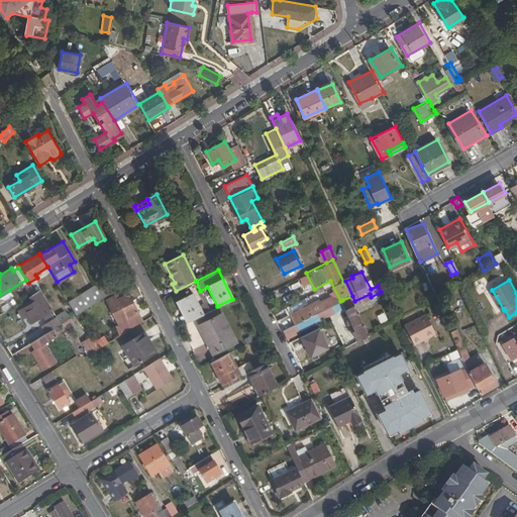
[(108,283),(98,289),(102,297),(113,291),(108,283)]
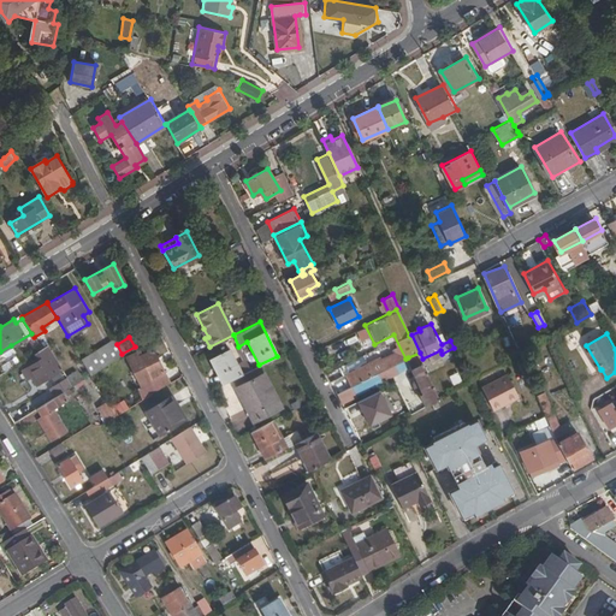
[(117,344),(113,338),(80,360),(88,374),(122,354),(117,344)]
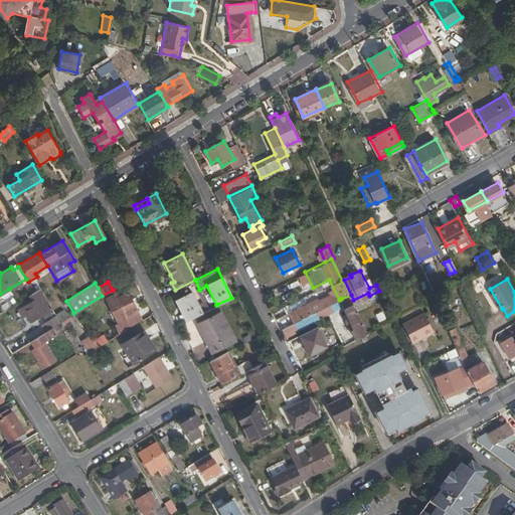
[(31,295),(34,301),(22,309),(26,316),(30,322),(51,310),(39,290),(31,295)]
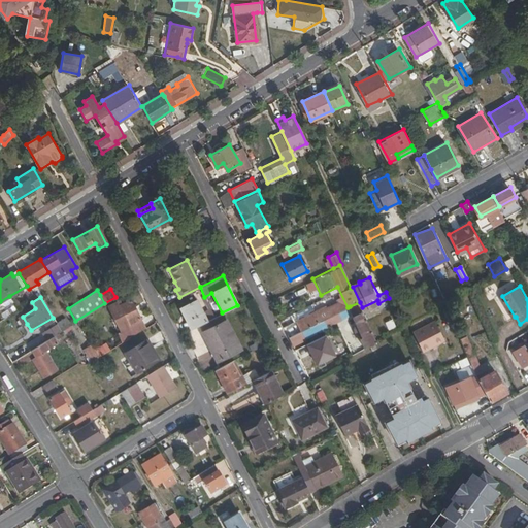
[(119,331),(117,333),(121,342),(145,327),(131,298),(121,303),(119,301),(107,307),(119,331)]
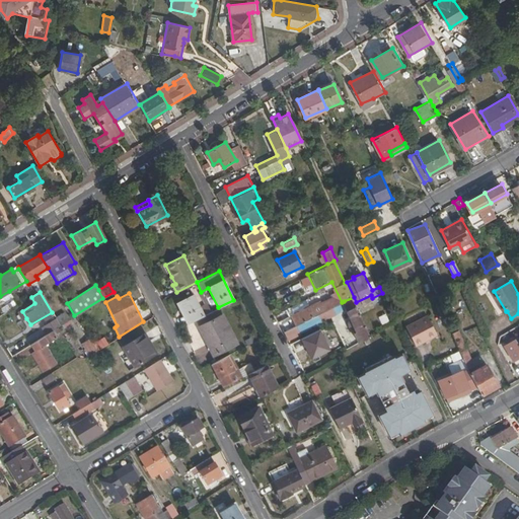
[(184,299),(178,303),(189,322),(204,315),(194,296),(188,298),(187,297),(184,298),(184,299)]
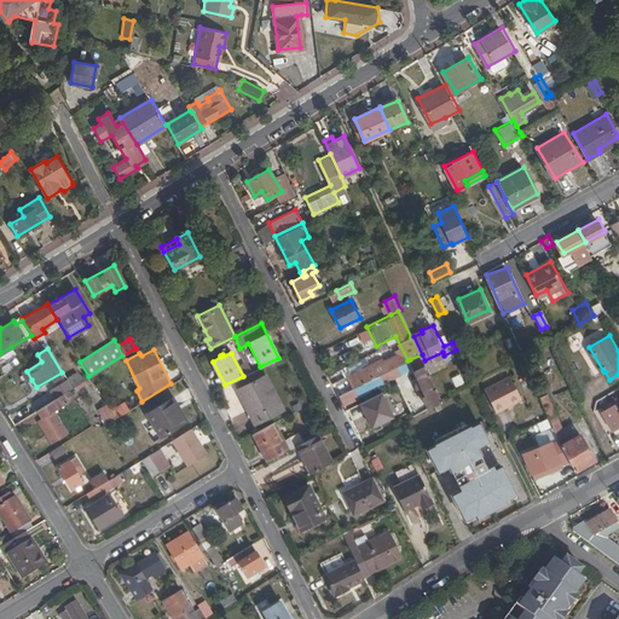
[(424,389),(421,391),(429,408),(443,400),(424,360),(422,354),(410,359),(424,389)]
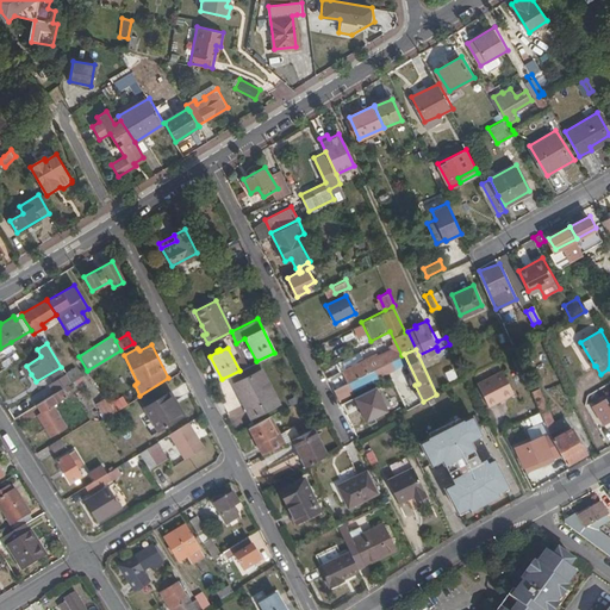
[(378,353),(343,371),(349,383),(360,377),(384,365),(378,353)]
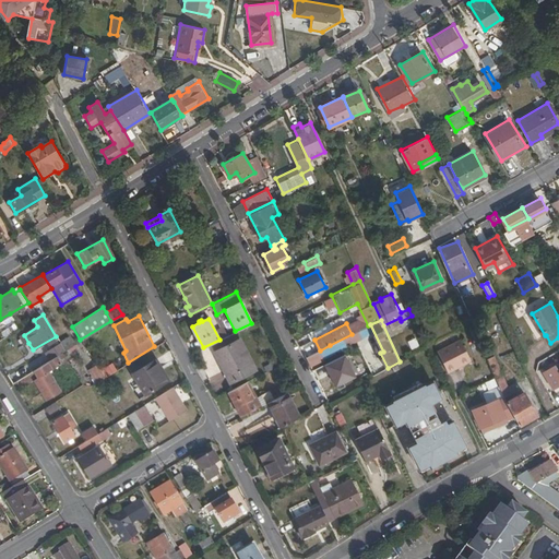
[(3,336),(18,330),(14,324),(1,331),(3,336)]
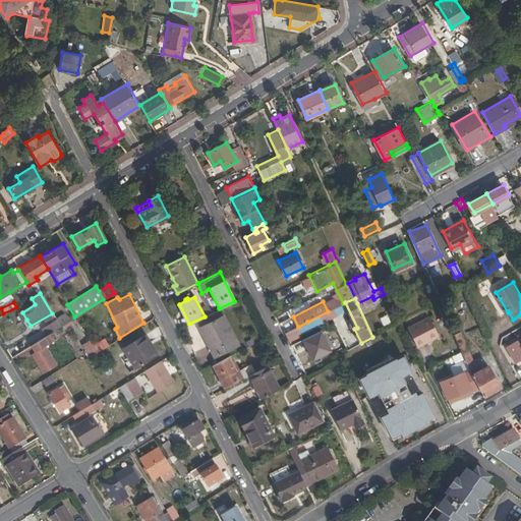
[(335,308),(328,311),(307,322),(309,326),(311,324),(313,327),(325,322),(326,323),(335,319),(334,316),(338,314),(335,308)]
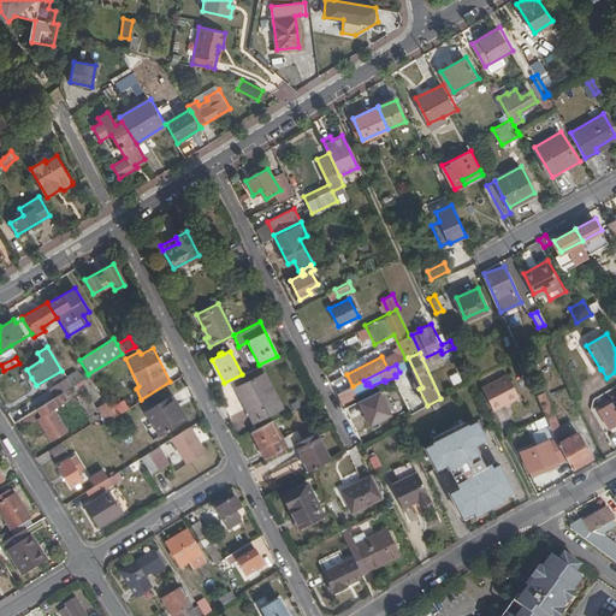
[(521,395),(509,371),(484,384),(496,408),(521,395)]
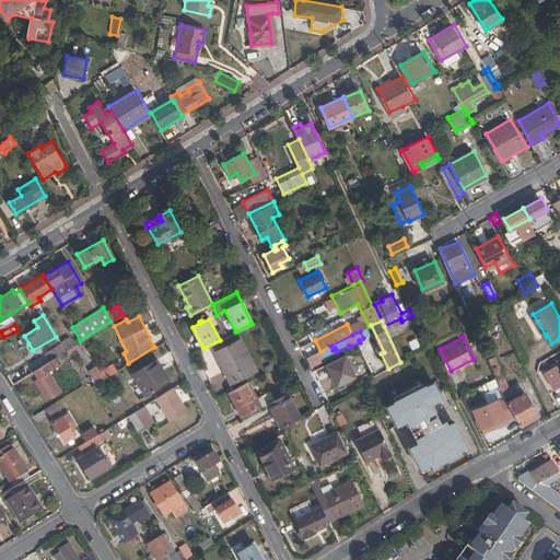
[(240,339),(219,350),(229,370),(225,372),(230,383),(255,370),(240,339)]
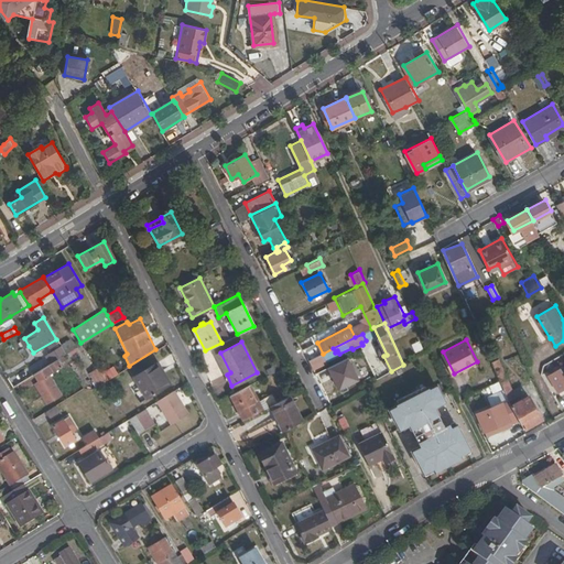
[(414,353),(423,349),(420,342),(411,345),(414,353)]
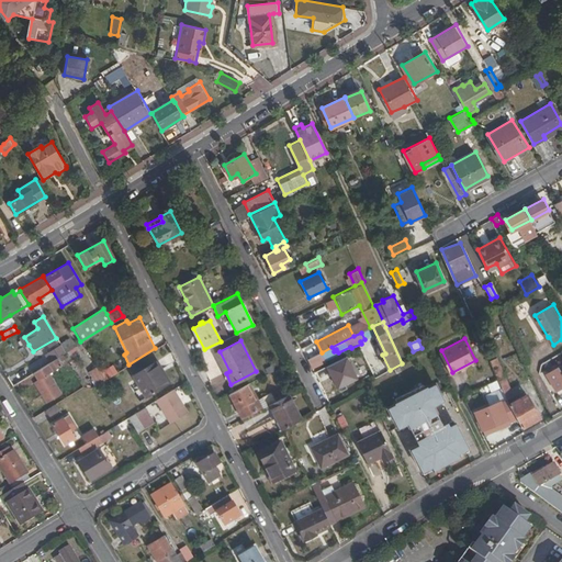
[(60,345),(42,356),(46,362),(55,358),(62,353),(65,351),(60,345)]
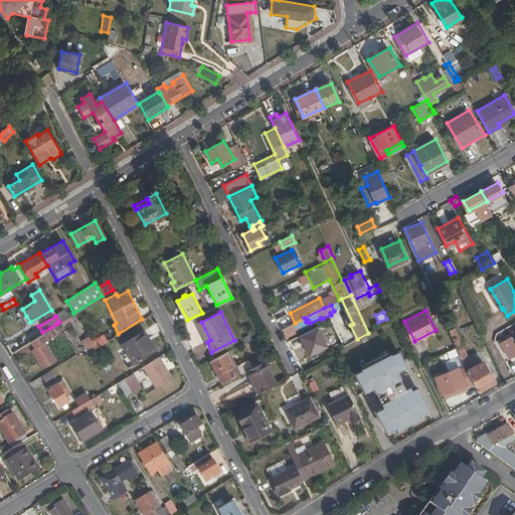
[(201,322),(197,324),(207,342),(210,340),(201,322)]
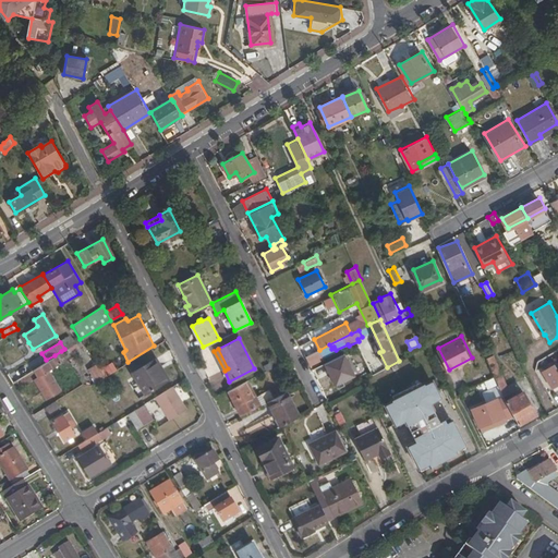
[(319,350),(305,356),(310,365),(324,359),(323,356),(319,350)]
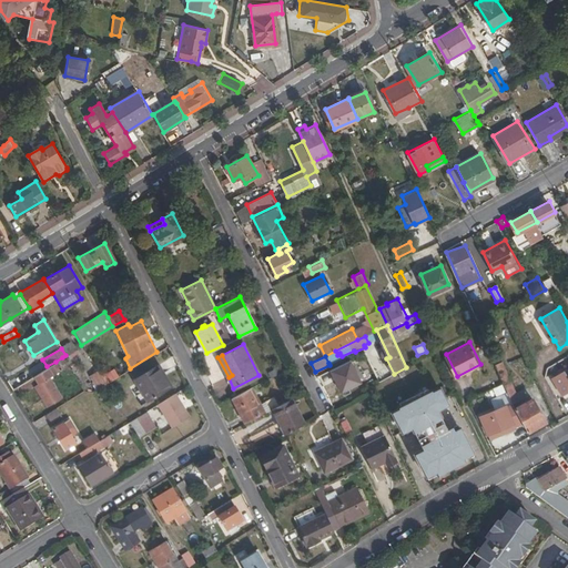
[(48,377),(60,368),(56,362),(47,366),(17,386),(20,391),(36,381),(49,403),(59,396),(48,377)]
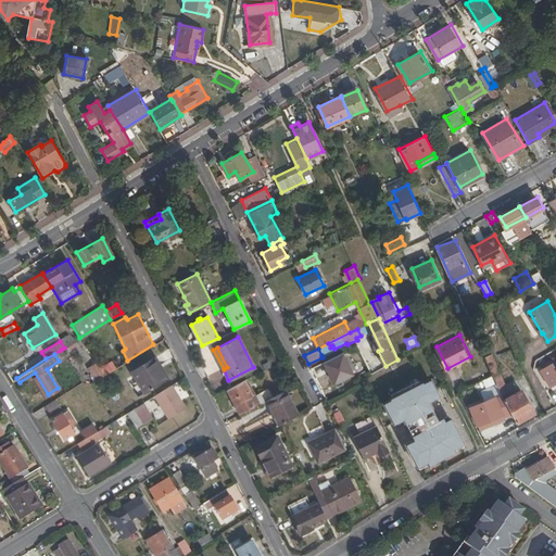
[(487,356),(495,375),(503,394),(516,388),(514,381),(506,384),(493,354),(487,356)]
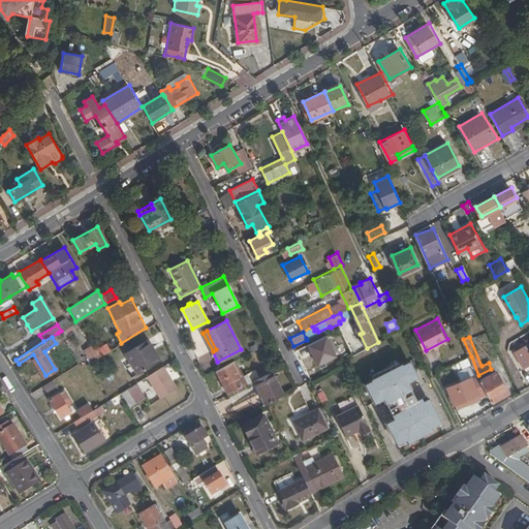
[(306,346),(315,368),(334,360),(324,338),(306,346)]
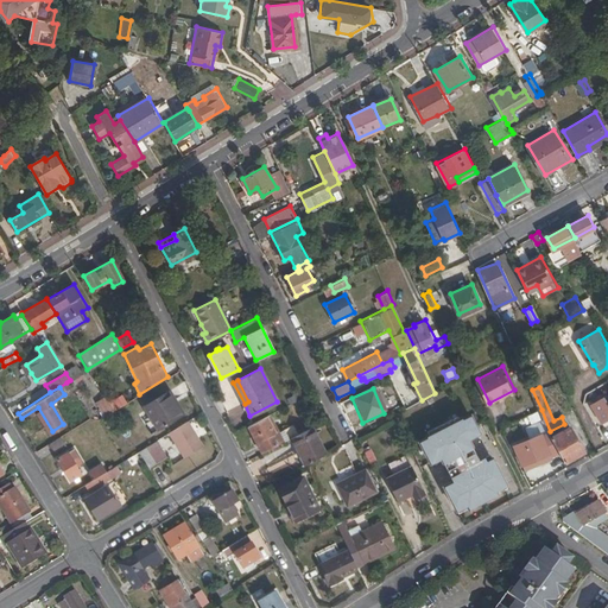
[(171,392),(144,406),(158,431),(184,416),(171,392)]
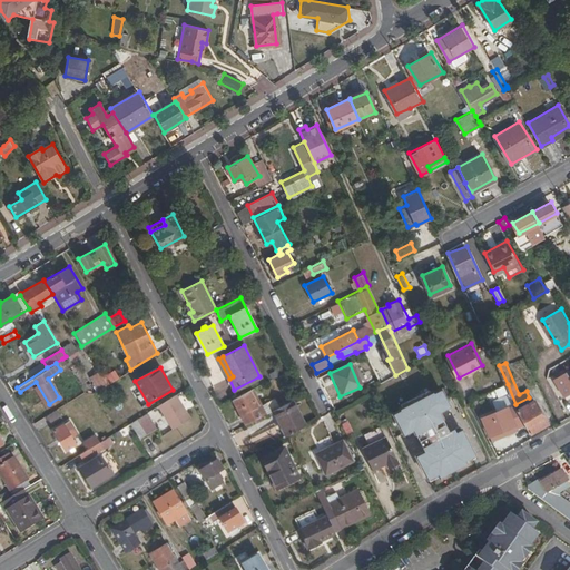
[(569,370),(556,380),(564,395),(569,391),(569,370)]
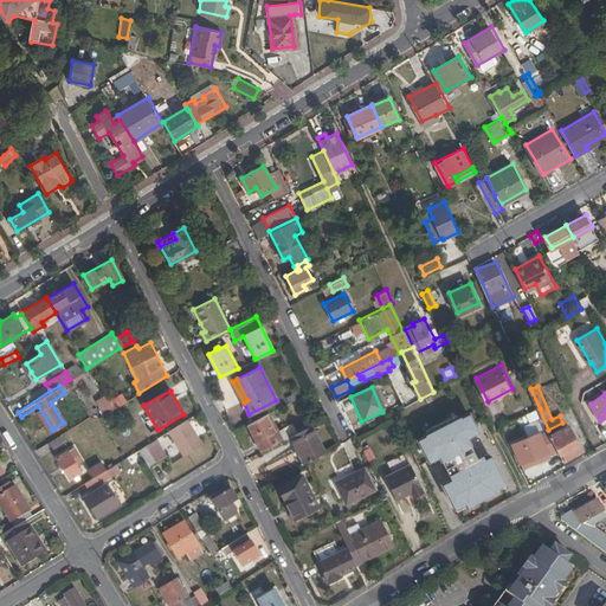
[(104,394),(95,400),(102,410),(107,407),(105,404),(109,401),(104,394)]
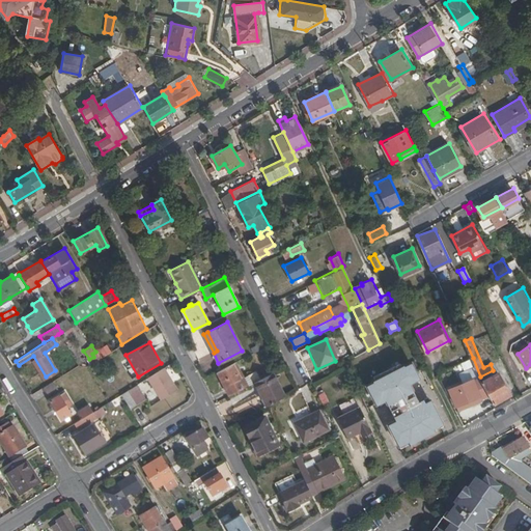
[(402,364),(400,361),(390,367),(392,370),(402,364)]
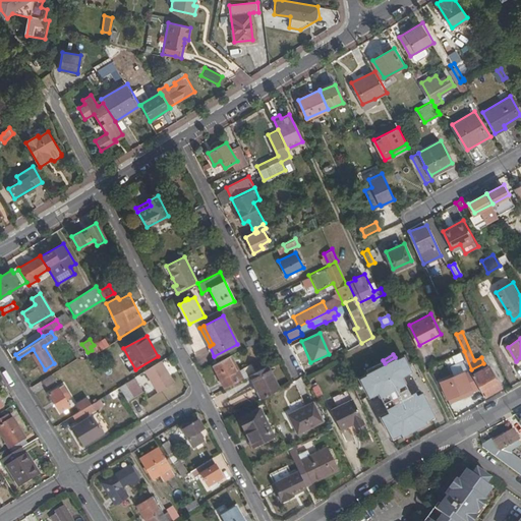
[(231,355),(212,363),(224,388),(249,374),(255,371),(250,363),(238,369),(231,355)]
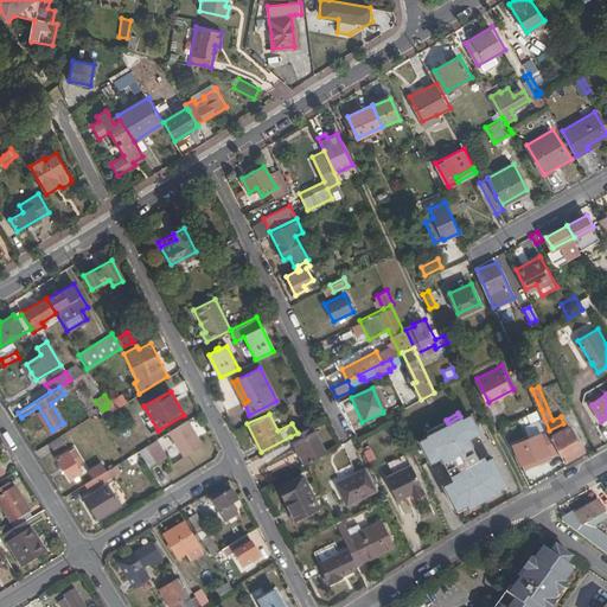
[(460,416),(448,423),(484,499),(498,492),(497,489),(508,483),(492,455),(486,458),(485,454),(480,458),(468,436),(479,430),(470,414),(462,417),(461,416),(460,416)]
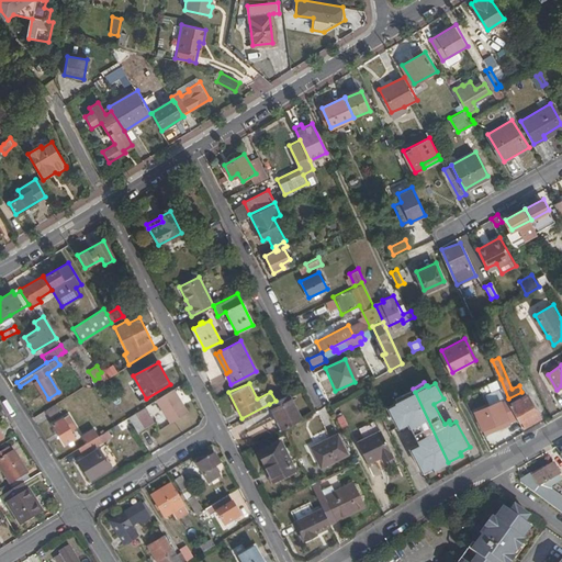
[(168,422),(187,409),(173,388),(155,398),(168,422)]
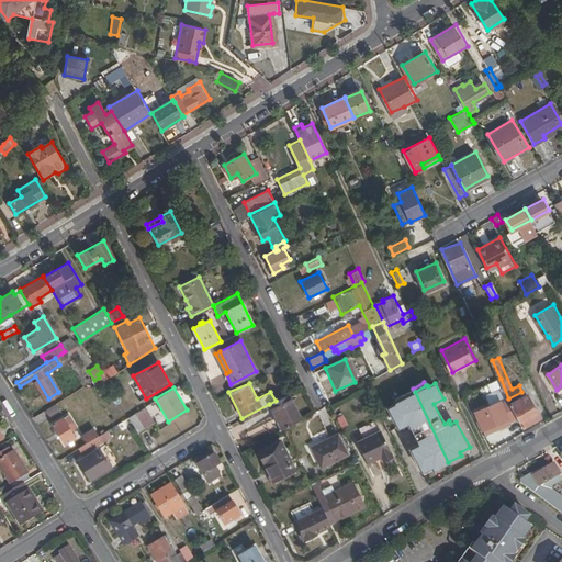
[(415,392),(413,389),(396,397),(398,401),(415,392)]
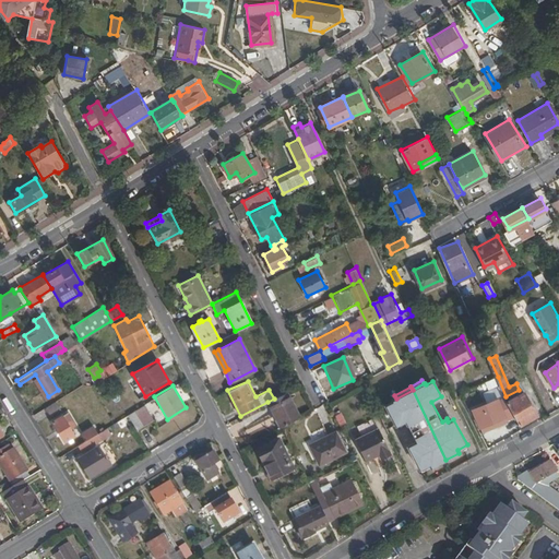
[(418,441),(409,445),(421,468),(431,463),(432,466),(445,460),(413,390),(396,399),(394,400),(394,401),(388,404),(397,424),(406,419),(418,441)]
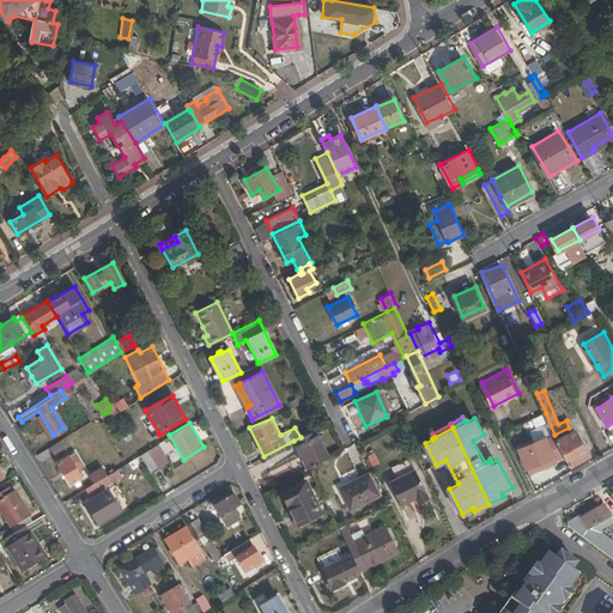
[(301,437),(293,441),(308,468),(310,466),(331,455),(316,429),(301,437)]
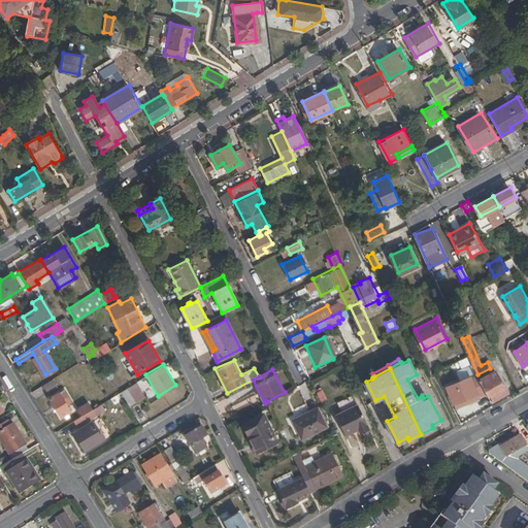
[(481,378),(492,399),(507,390),(496,370),(481,378)]
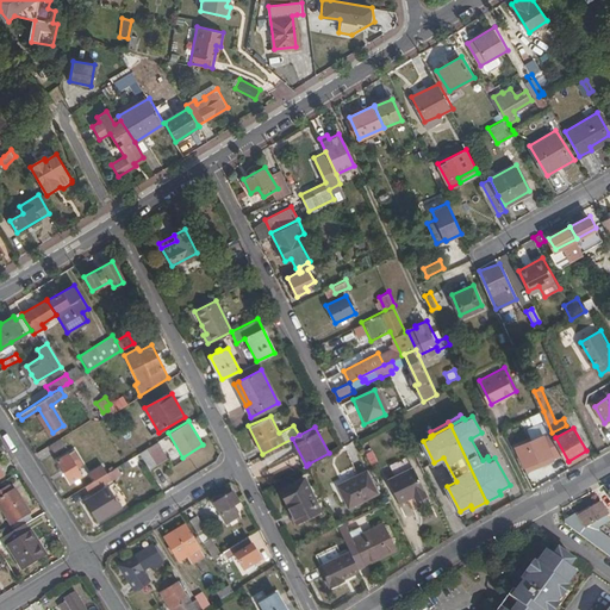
[(518,447),(527,465),(560,450),(552,433),(518,447)]
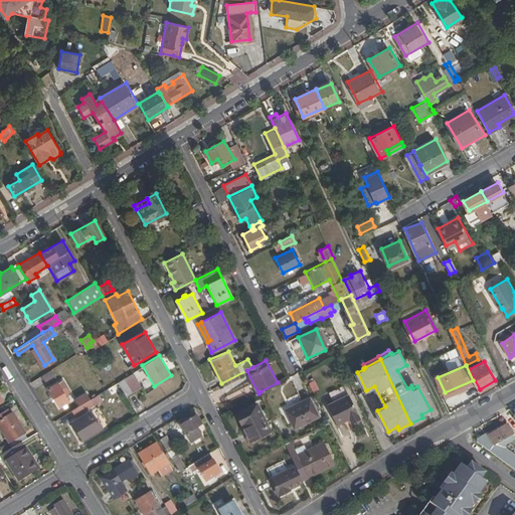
[(50,369),(39,375),(44,382),(54,376),(50,369)]
